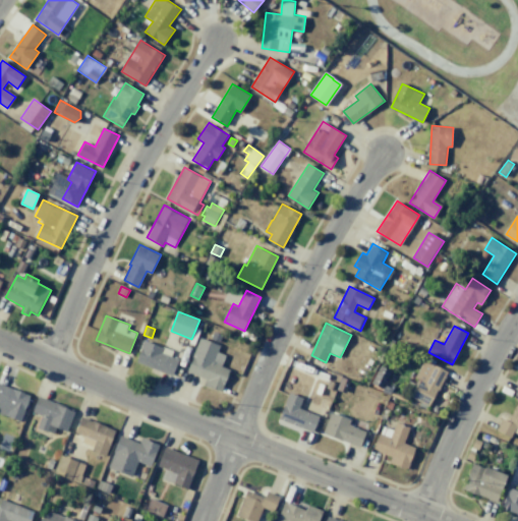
[(216,331),(223,334),(220,342),(213,338),(216,331)]
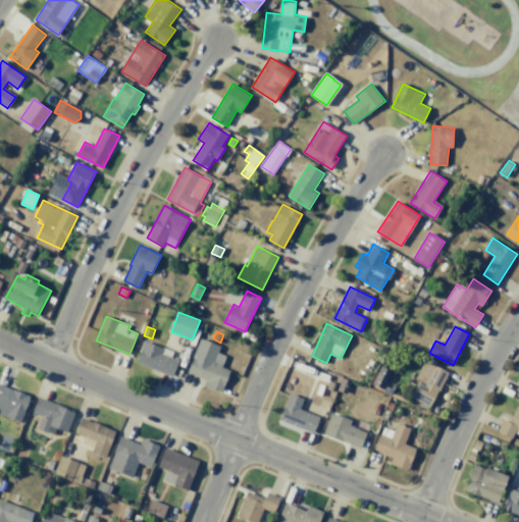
[(202,336),(221,345),(218,353),(226,356),(222,366),(231,370),(223,392),(206,384),(208,379),(189,372),(195,358),(193,358),(202,336)]
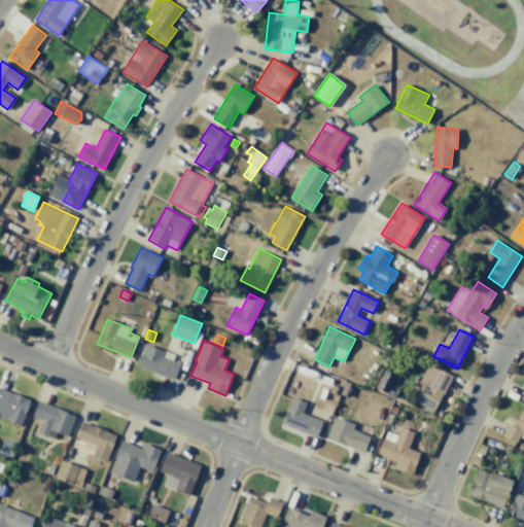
[(147,344),(166,351),(164,357),(181,364),(175,380),(138,365),(147,344)]
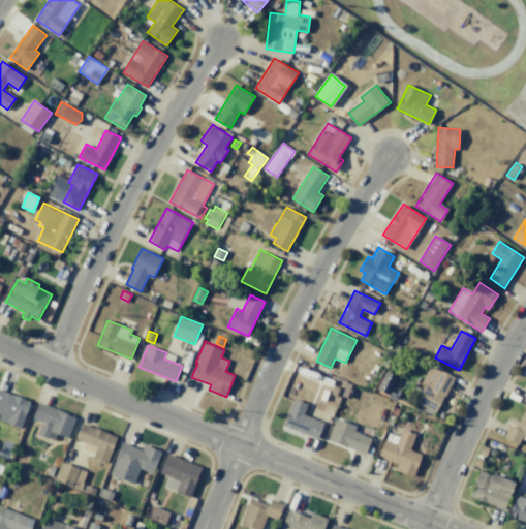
[(432,365),(456,376),(437,412),(418,402),(427,385),(423,382),(432,365)]
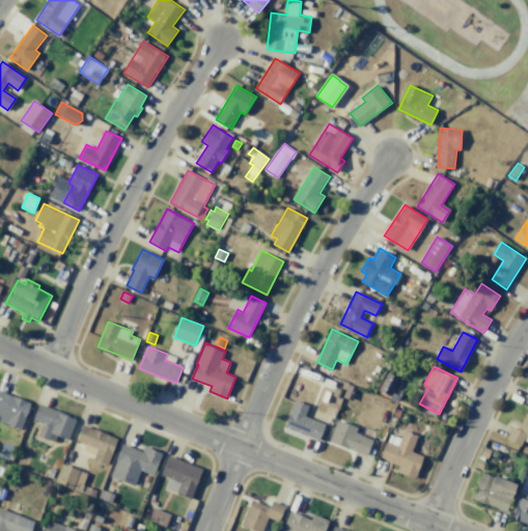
[(380,390),(391,396),(399,379),(388,372),(380,390)]
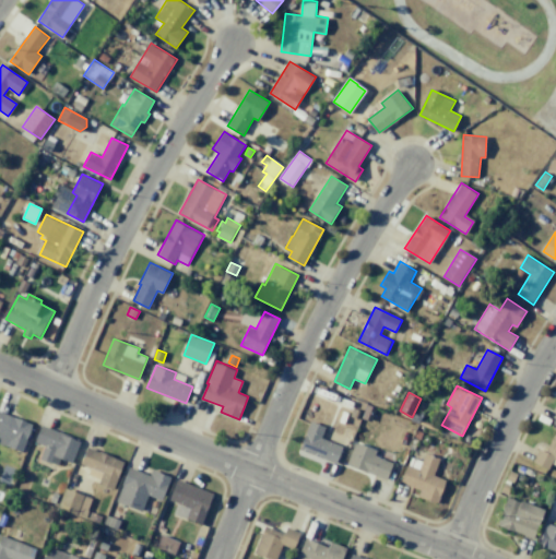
[(368,405),(378,408),(373,421),(363,418),(368,405)]
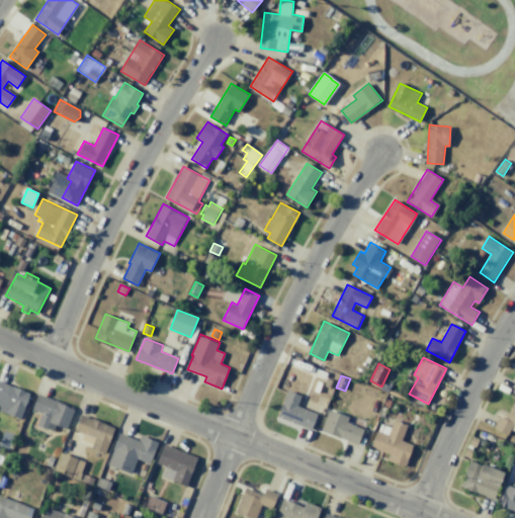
[(0,380),(31,393),(21,419),(0,411),(0,380)]
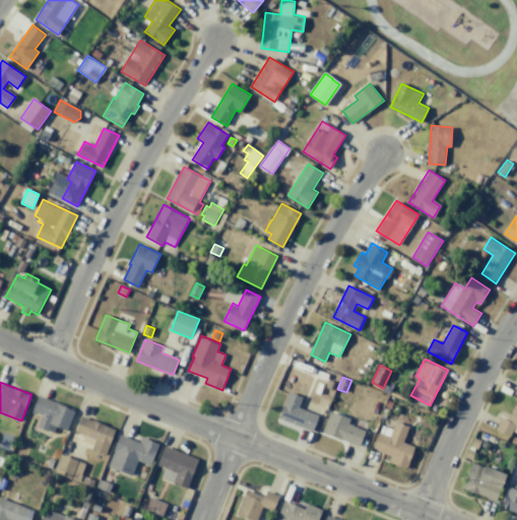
[(319,415),(313,431),(279,417),(289,392),(304,397),(300,407),(319,415)]
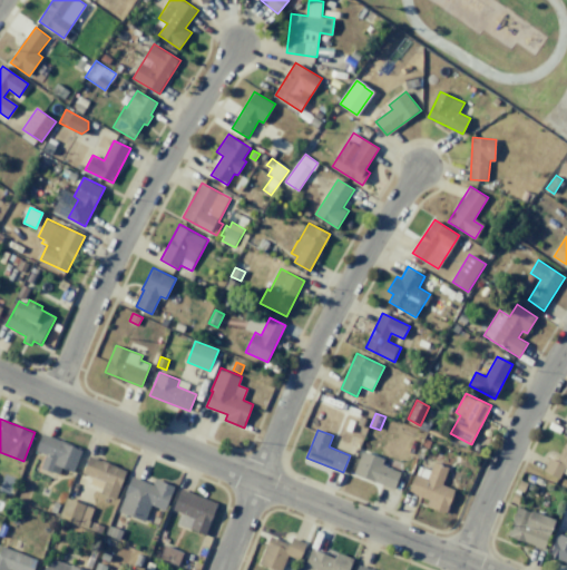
[(85,449),(74,473),(64,469),(60,474),(44,467),(49,454),(39,450),(45,434),(60,441),(61,439),(85,449)]
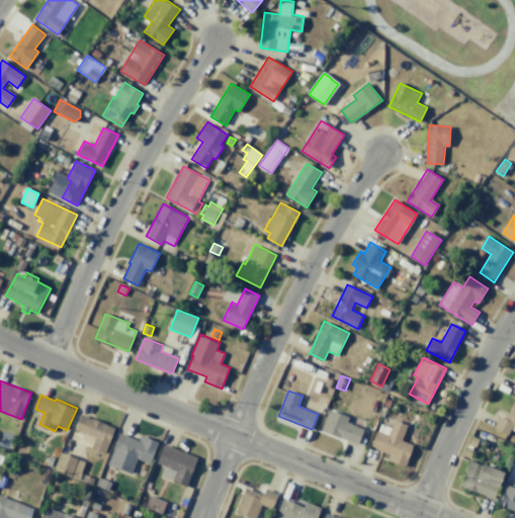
[(514,424),(509,435),(494,427),(501,415),(506,418),(514,403),(514,424)]
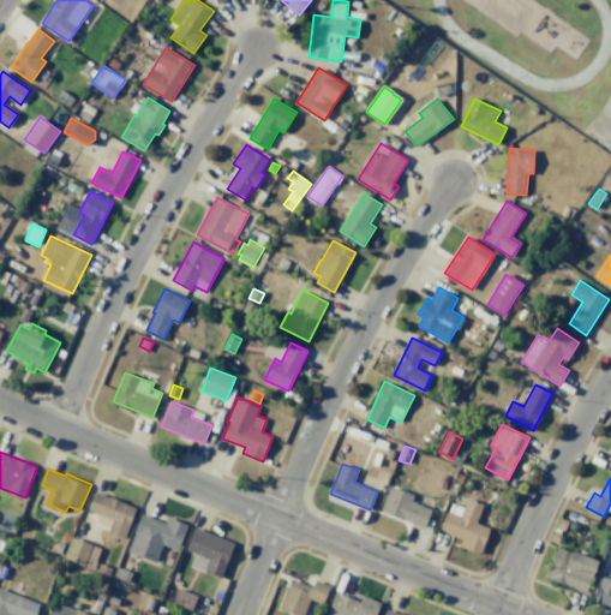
[(413,501),(433,508),(425,527),(382,511),(391,485),(415,495),(413,501)]
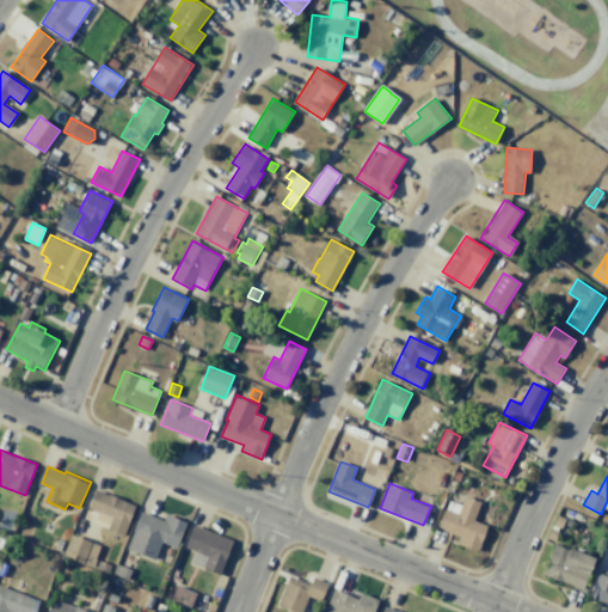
[(97,489),(137,506),(126,536),(109,530),(111,525),(97,519),(100,512),(90,508),(97,489)]
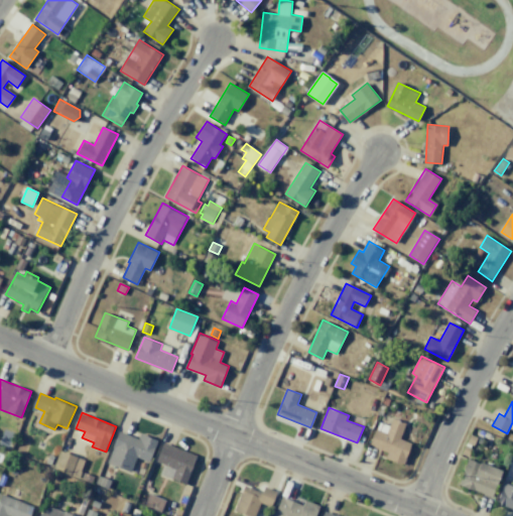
[(393,419),(405,423),(399,439),(411,444),(404,466),(386,459),(388,453),(370,445),(379,421),(391,425),(393,419)]
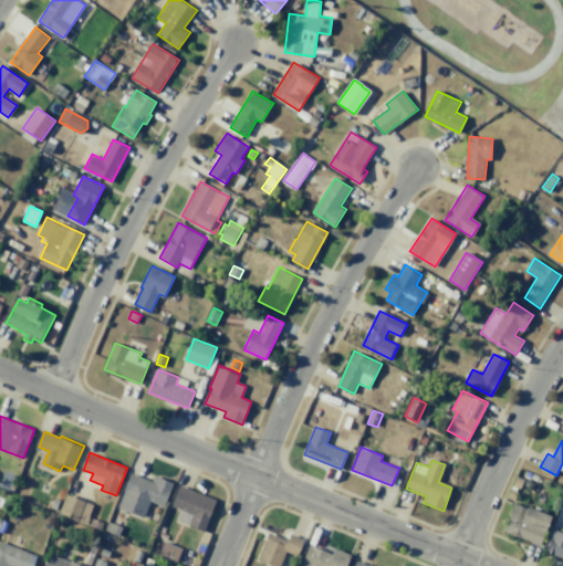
[(145,519),(152,502),(165,507),(175,483),(155,475),(153,482),(132,473),(118,507),(145,519)]
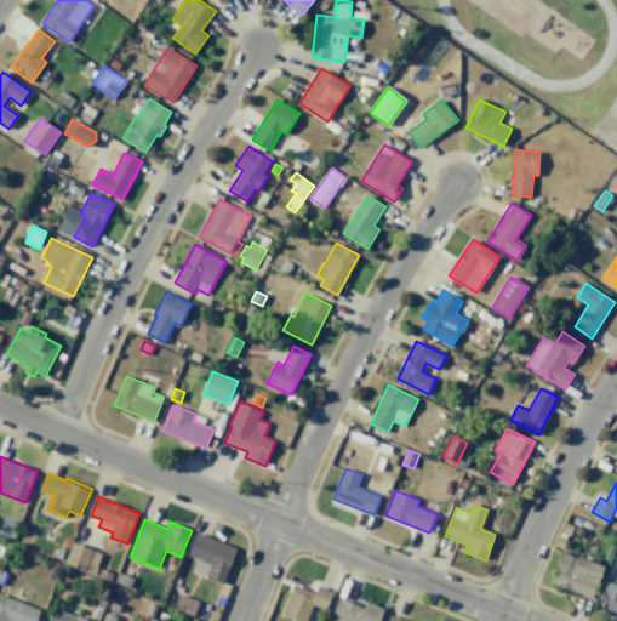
[(224,582),(238,548),(198,533),(189,554),(199,559),(194,570),(224,582)]
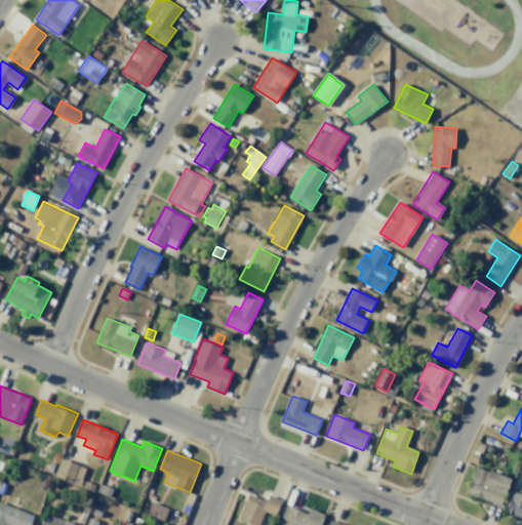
[(72,483),(80,466),(63,458),(55,476),(72,483)]
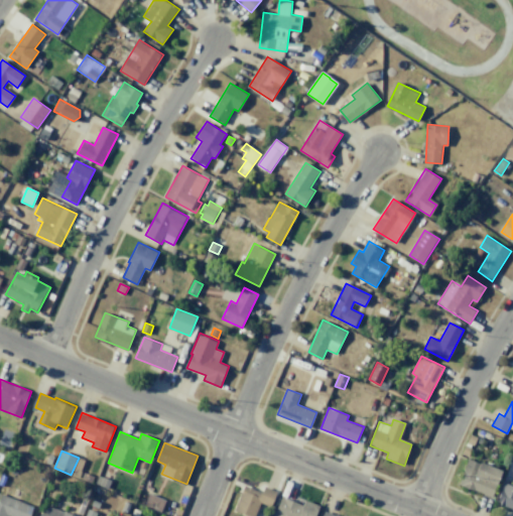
[(482,462),(503,471),(492,498),(459,484),(470,459),(481,464),(482,462)]
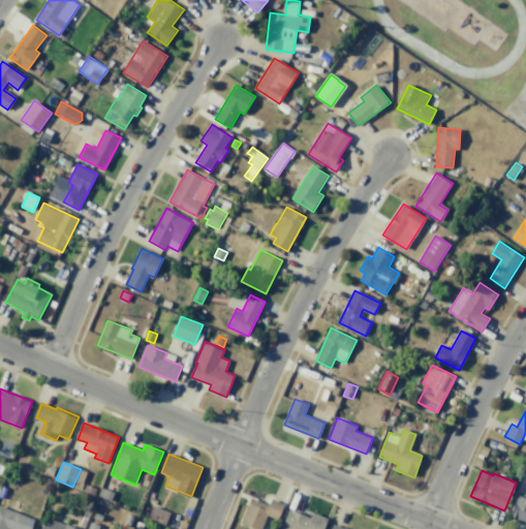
[(88,484),(98,489),(95,495),(84,491),(88,484)]
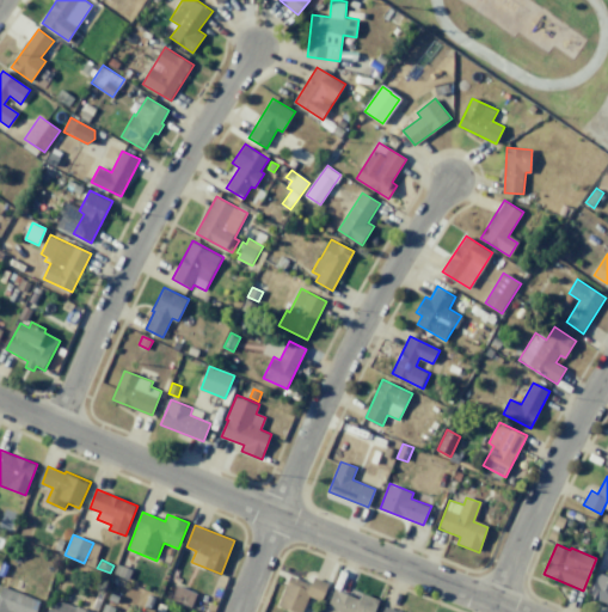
[(120,564),(131,570),(128,579),(115,573),(120,564)]
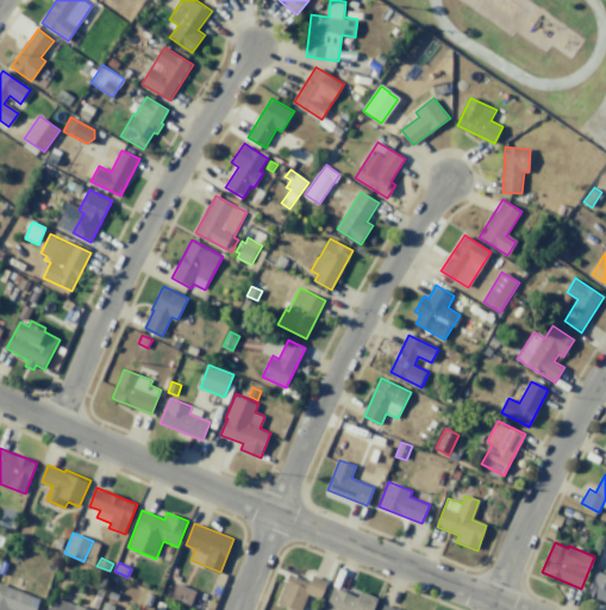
[(598,572),(605,574),(605,601),(589,595),(598,572)]
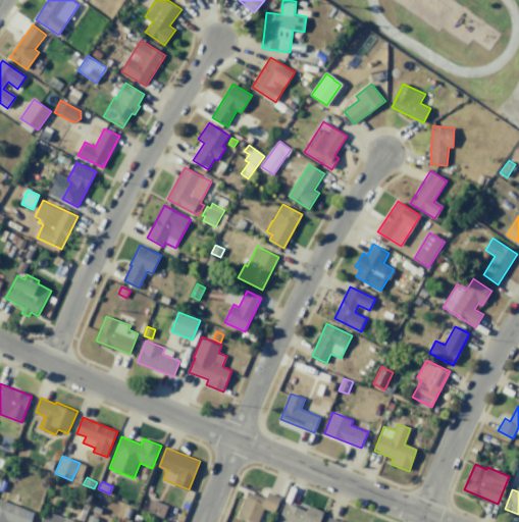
[(268,491),(281,497),(275,513),(264,508),(258,521),(255,521),(239,515),(248,491),(266,498),(268,491)]
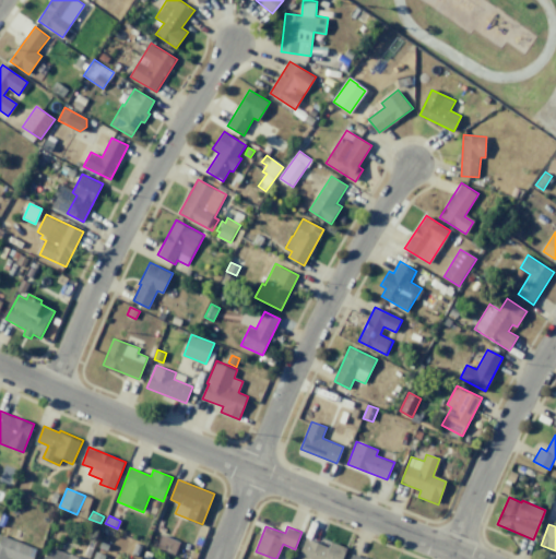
[(33,558),(12,558),(10,558),(9,558),(0,558),(0,532),(38,547),(33,558)]
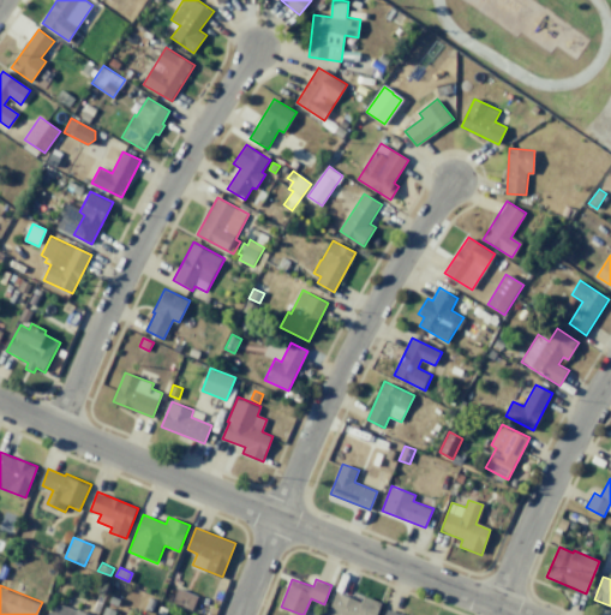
[(179,587),(199,597),(193,610),(173,602),(179,587)]
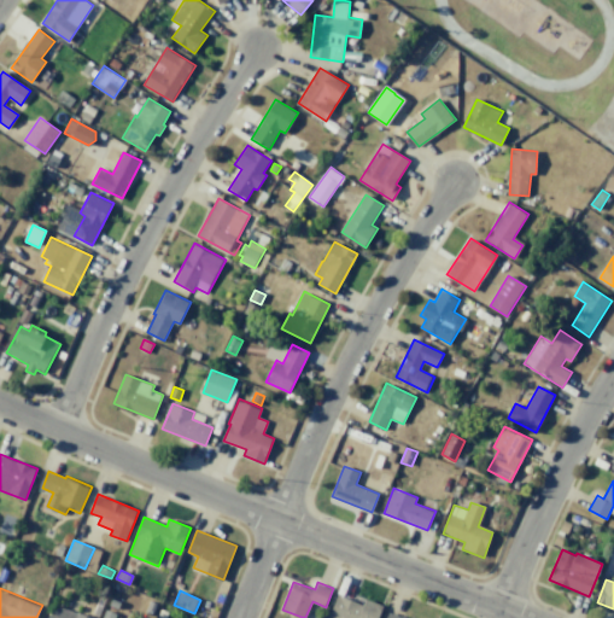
[(367,599),(384,606),(378,617),(328,617),(338,594),(364,605),(367,599)]
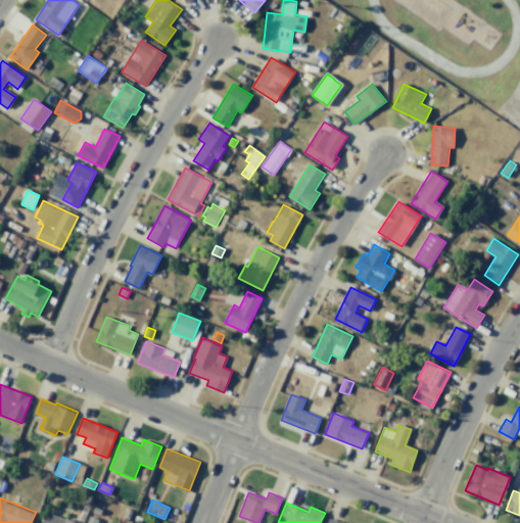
[(77,522),(41,522),(46,511),(77,522)]
